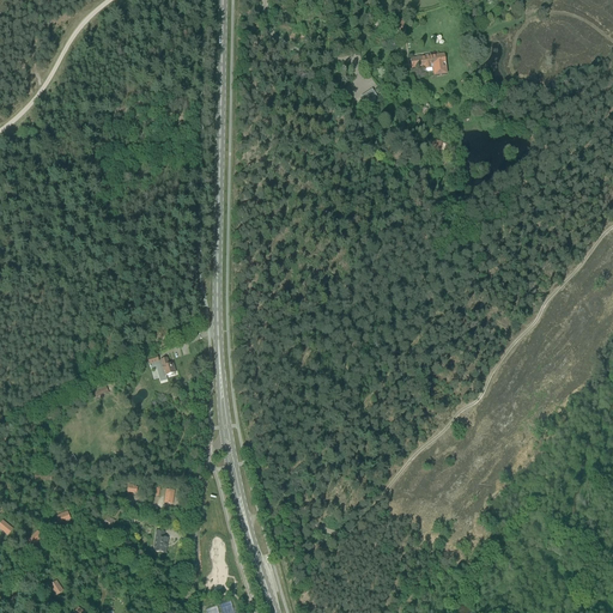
[(405,32),(404,20),(395,22),(396,29),(396,28),(400,28),(401,34),(405,32)]
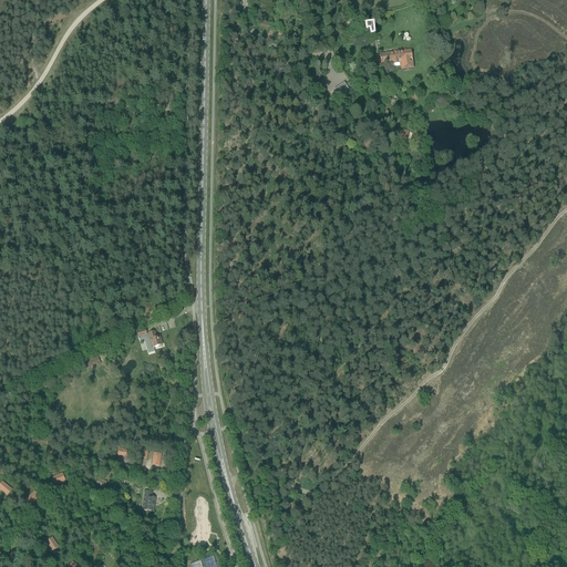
[(392,64),(402,63),(401,52),(395,52),(395,51),(392,52),(392,53),(380,54),(381,64),(392,63),(392,64)]
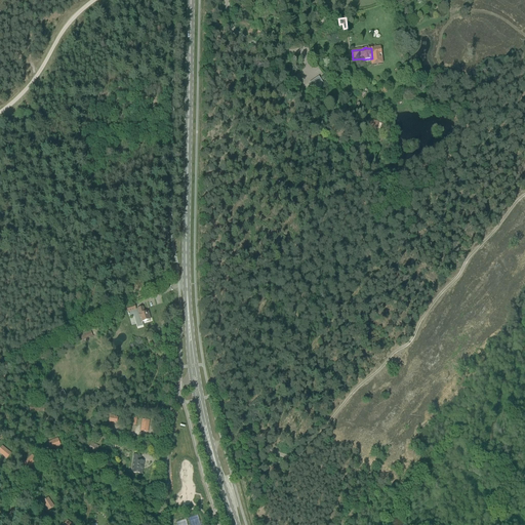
[(373,63),(379,62),(378,58),(381,57),(379,47),(371,48),(372,58),(373,63)]
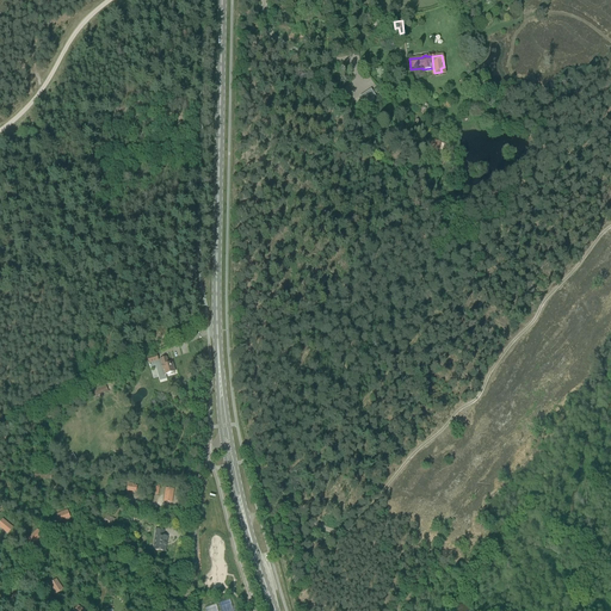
[(359,97),(364,105),(376,97),(371,90),(359,97)]
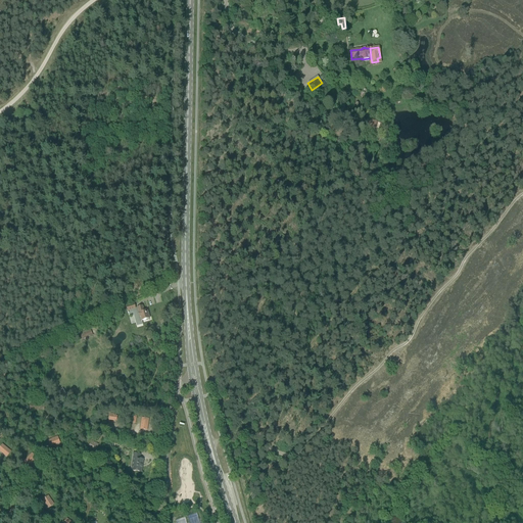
[(375,129),(377,122),(372,121),(372,122),(367,120),(365,128),(370,129),(370,128),(375,129)]
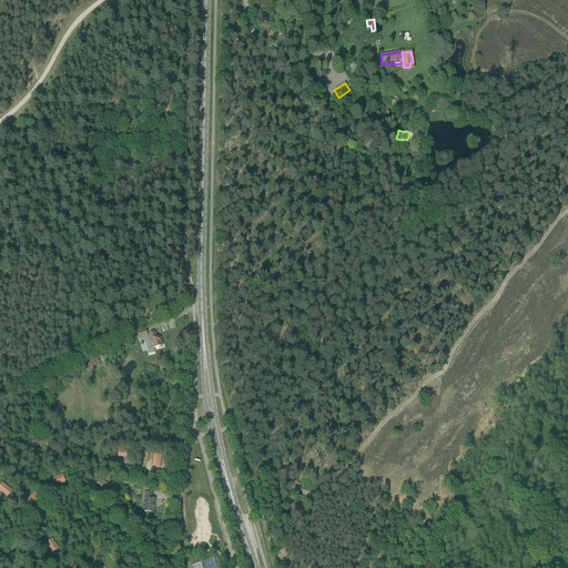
[(145,330),(137,333),(138,338),(144,337),(145,341),(149,354),(155,353),(154,348),(156,347),(158,347),(159,348),(162,347),(162,346),(160,337),(156,338),(154,333),(150,334),(149,335),(146,335),(145,330)]
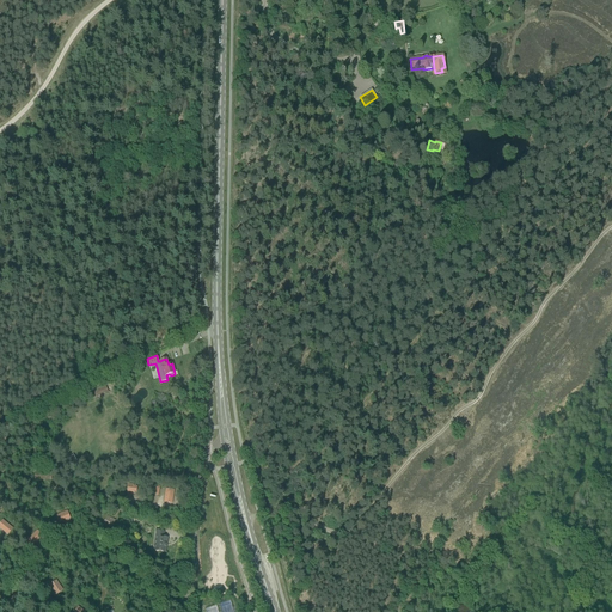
[(105,386),(89,395),(91,401),(109,392),(105,386)]
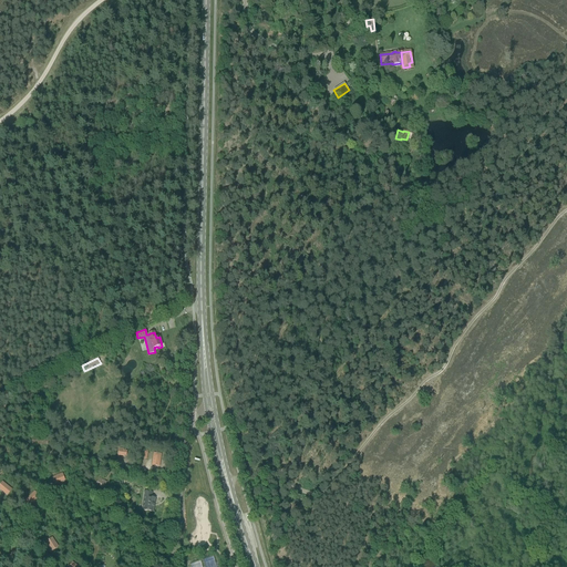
[(95,385),(102,383),(98,370),(91,372),(95,385)]
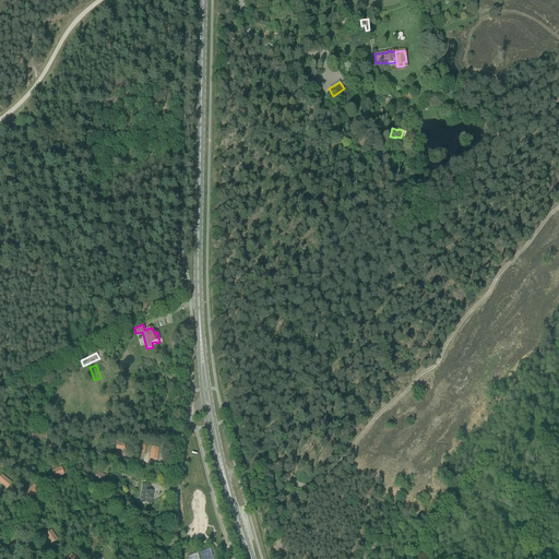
[(33,432),(33,438),(47,439),(47,427),(42,427),(40,431),(39,431),(39,432),(33,432)]
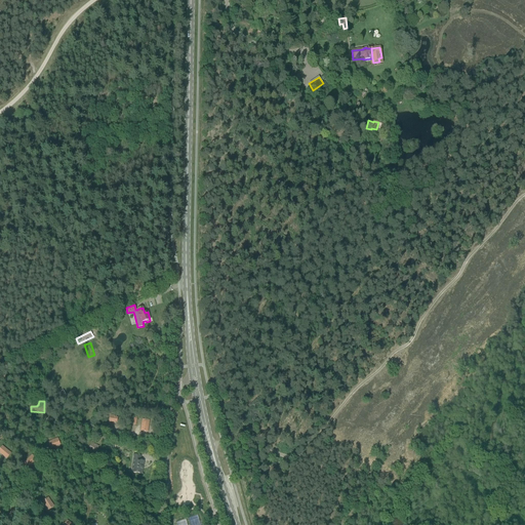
[(49,443),(50,448),(59,445),(57,440),(49,443)]
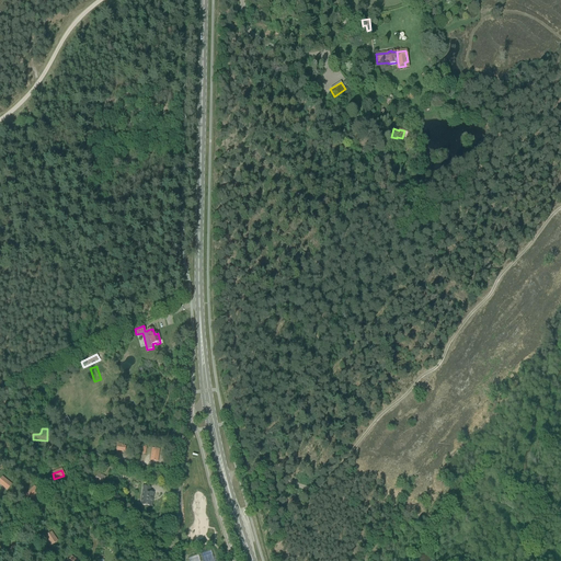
[(0,480),(0,483),(7,490),(11,485),(1,478),(0,480)]
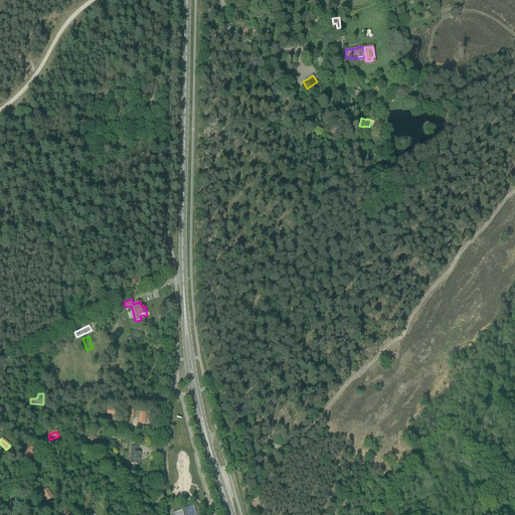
[(24,455),(28,459),(35,451),(31,447),(24,455)]
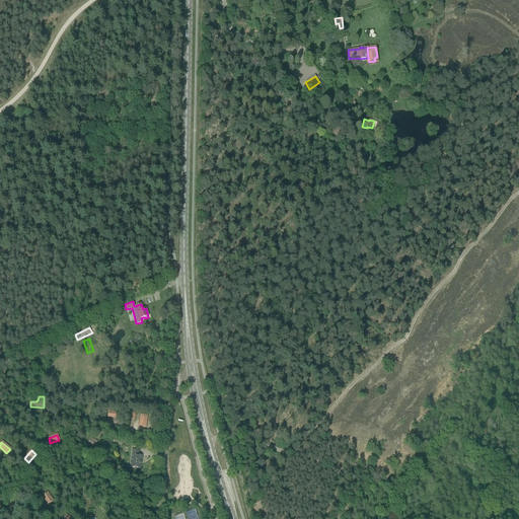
[(130,467),(140,469),(142,456),(138,456),(139,451),(133,450),(131,463),(130,467)]
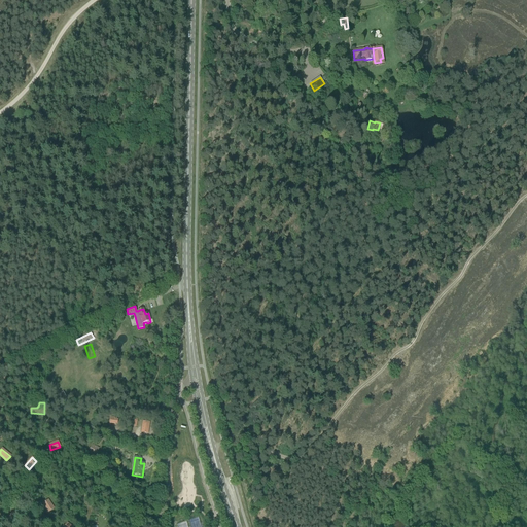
[(43,503),(48,512),(54,508),(48,500),(43,503)]
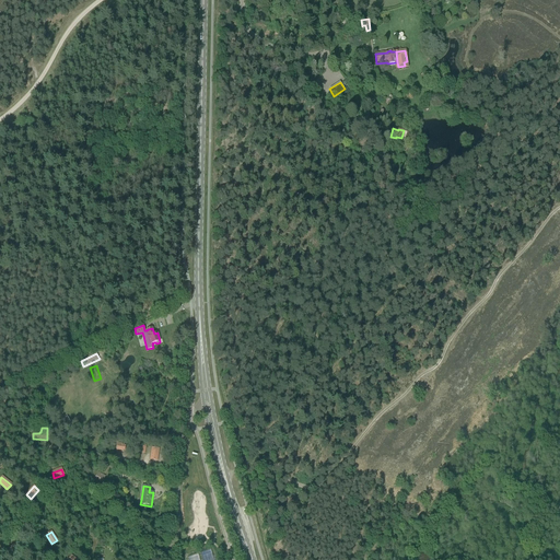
[(15,544),(6,550),(10,556),(19,549),(15,544)]
